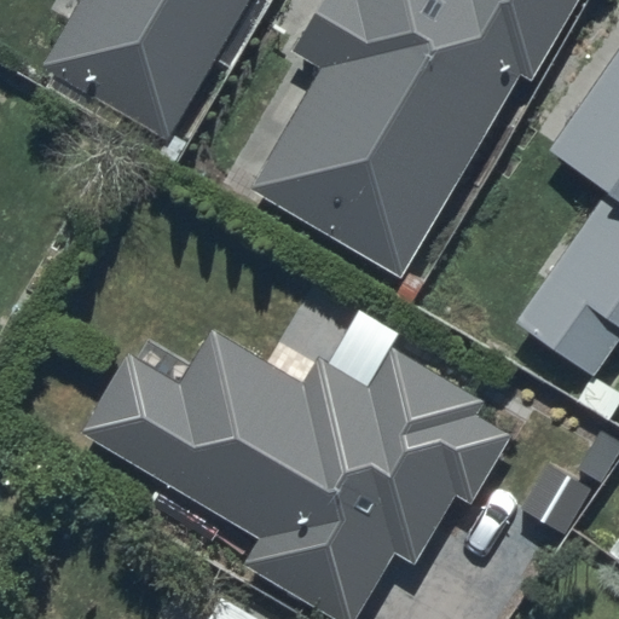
[(56,0),(48,15),(69,27),(42,75),(169,144),(248,0),(56,0)]
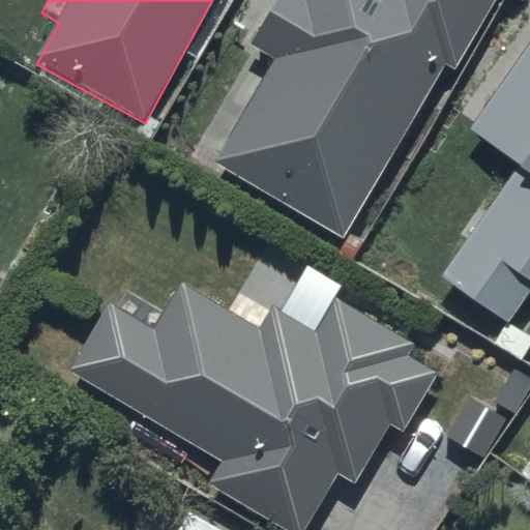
[(276,0),(251,47),(272,58),(211,167),(341,239),(440,63),(452,70),(492,0),(276,0)]
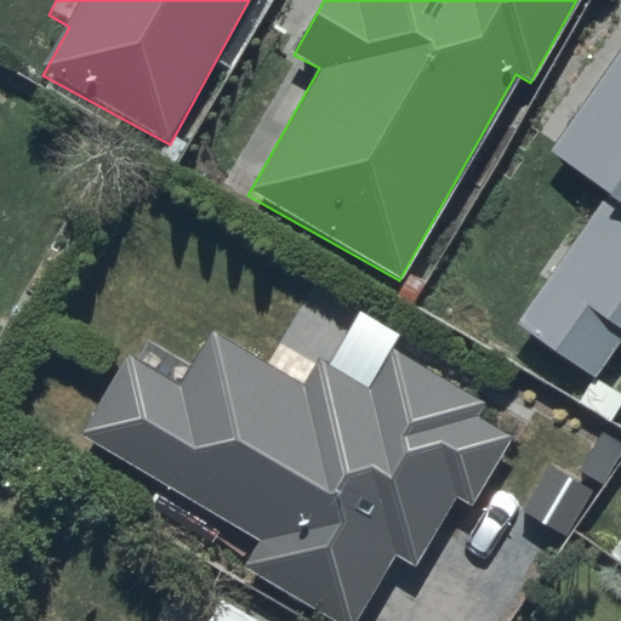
[(620,46),(550,154),(605,192),(514,328),(591,380),(620,334),(620,46)]
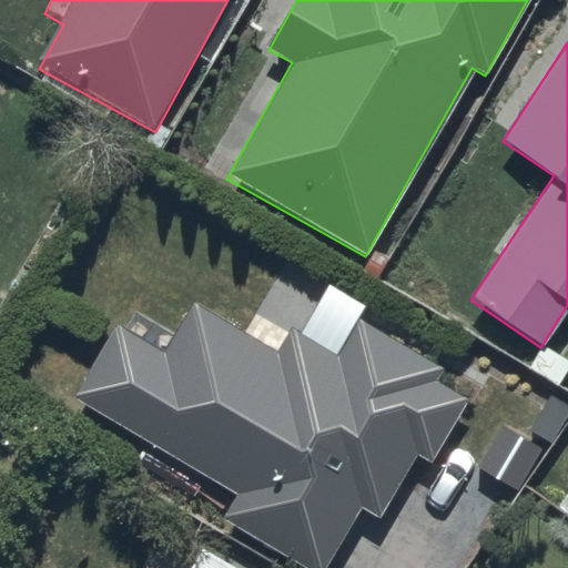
[(114,327),(71,399),(234,495),(219,520),(300,567),(325,567),(361,509),(378,520),(415,458),(429,466),(468,399),(433,378),(438,368),(357,321),(337,355),(294,328),(280,354),(192,302),(173,335),(137,313),(124,333),(114,327)]
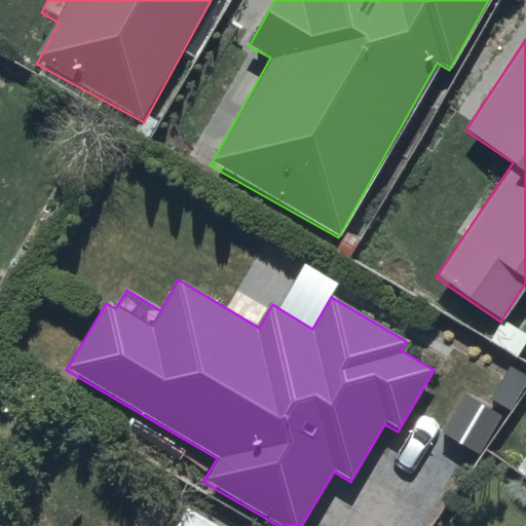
[(177,525),(214,525),(187,510),(177,525)]
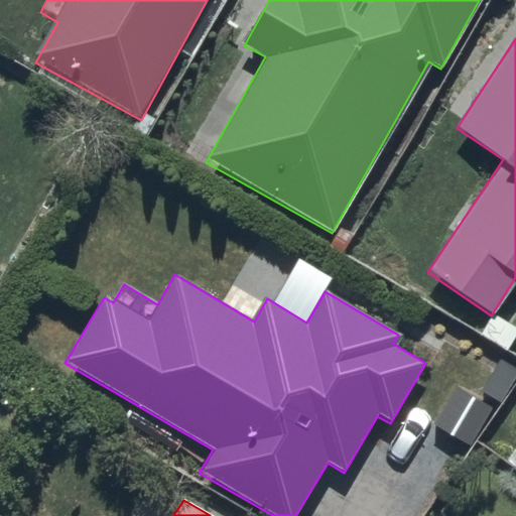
All buildings are outlined.
